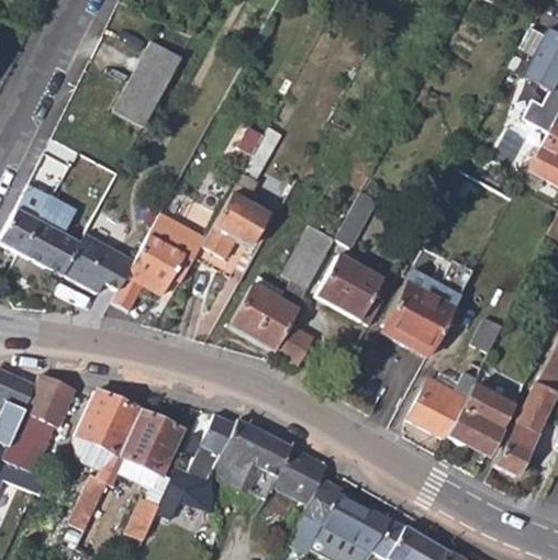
[(557,36),(548,31),(524,76),(550,90),(543,107),(532,101),(522,120),(549,134),(557,119),(557,36)]
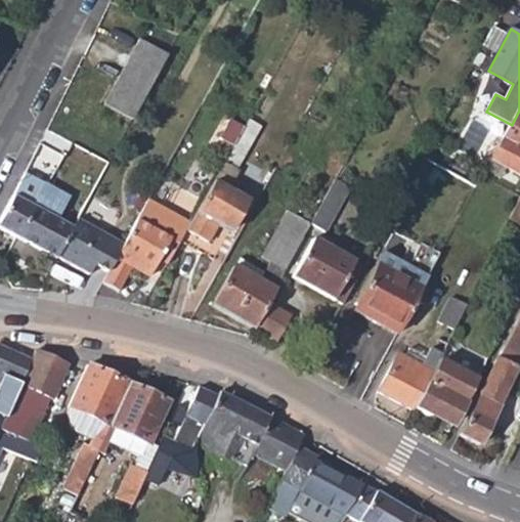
[(106,102),(135,119),(171,54),(142,38),(106,102)]
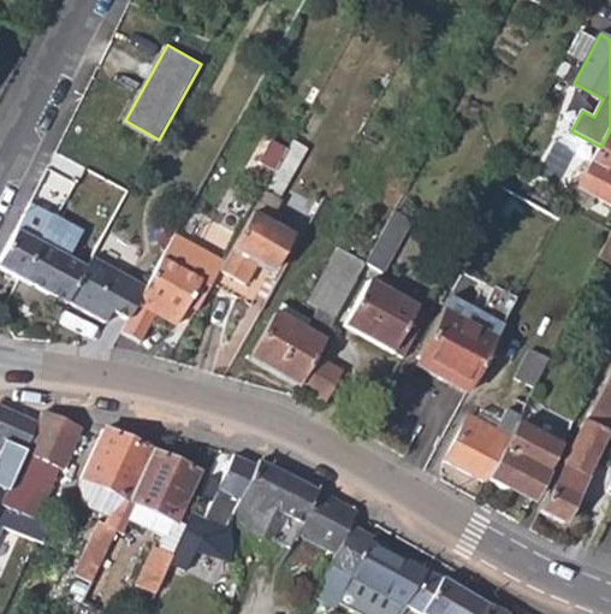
[(610,130),(601,147),(581,187),(598,196),(610,202),(610,130)]
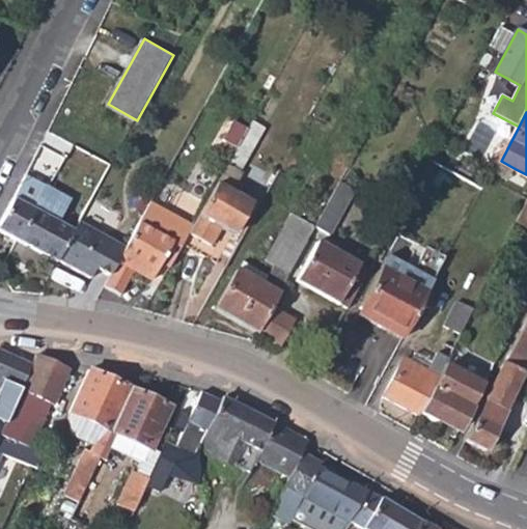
[(246,135),(258,141),(267,128),(254,119),(250,129),(246,135)]
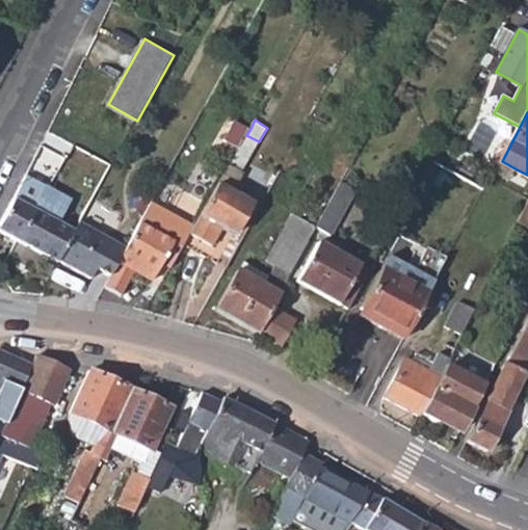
[(228,139),(240,148),(246,135),(251,129),(237,122),(228,139)]
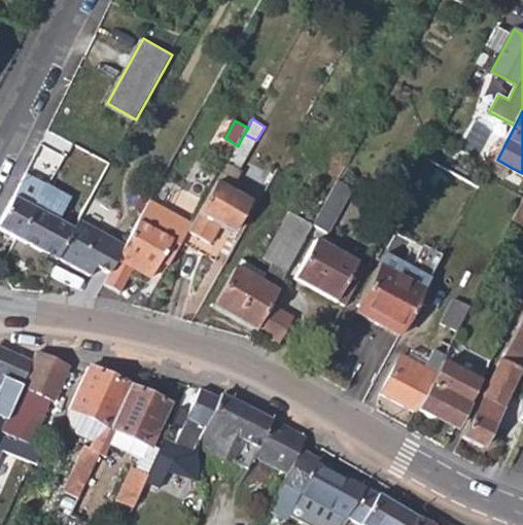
[(240,168),(256,140),(244,134),(238,146),(195,221),(190,230),(211,241),(220,222),(234,231),(251,201),(231,188),(242,170),(240,168)]
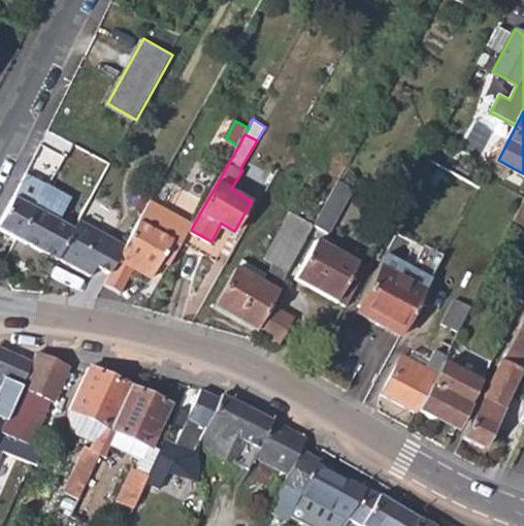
[(492,171),(508,179),(513,168),(498,160),(492,171)]
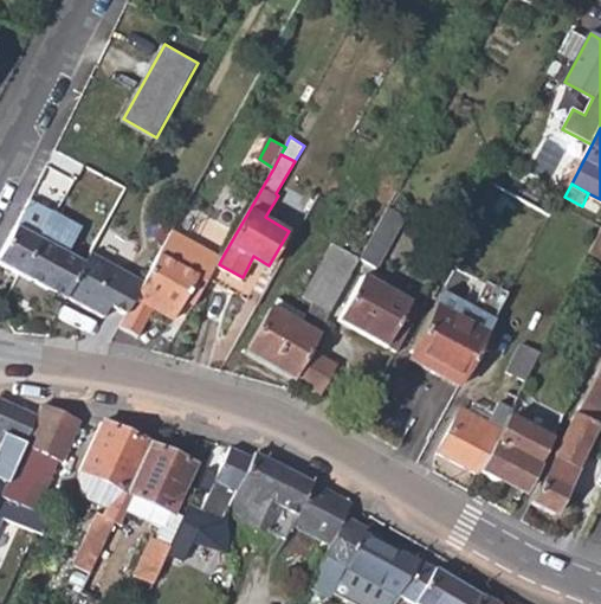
[(407,216),(391,207),(364,256),(381,265),(407,216)]
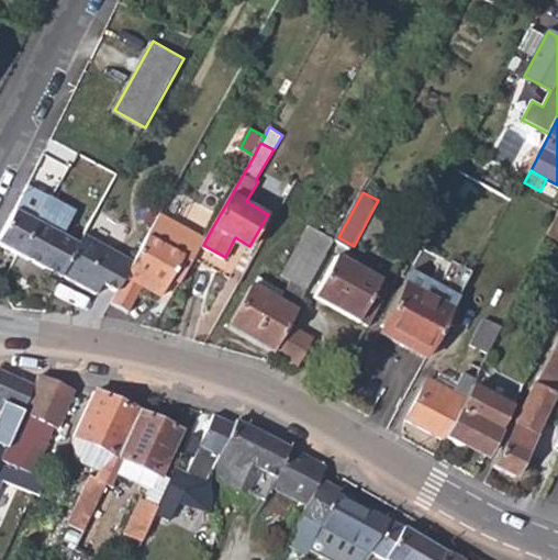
[(1,242),(64,276),(64,275),(82,243),(65,232),(77,209),(52,194),(38,219),(29,213),(36,200),(25,194),(1,242)]
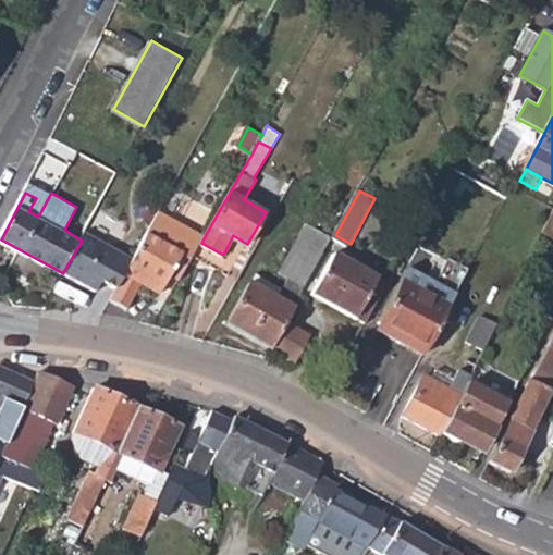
[(161,292),(172,272),(197,229),(161,209),(134,258),(126,272),(118,288),(113,296),(126,304),(139,281),(161,292)]
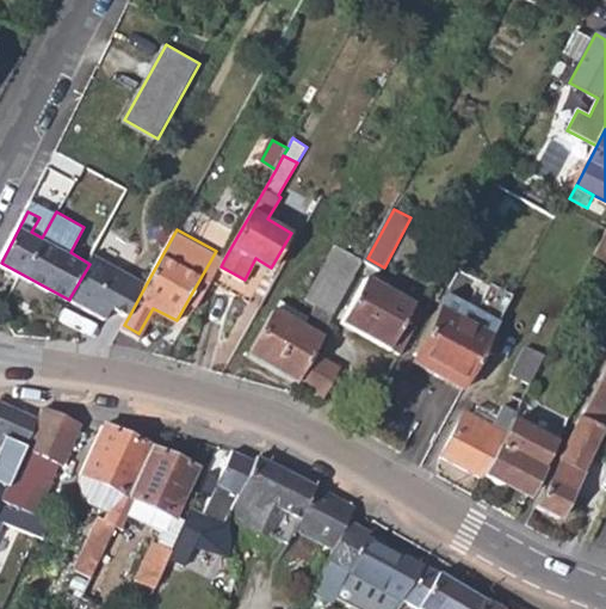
[(320,303),(311,317),(328,326),(348,291),(365,259),(339,245),(310,299),(320,303)]
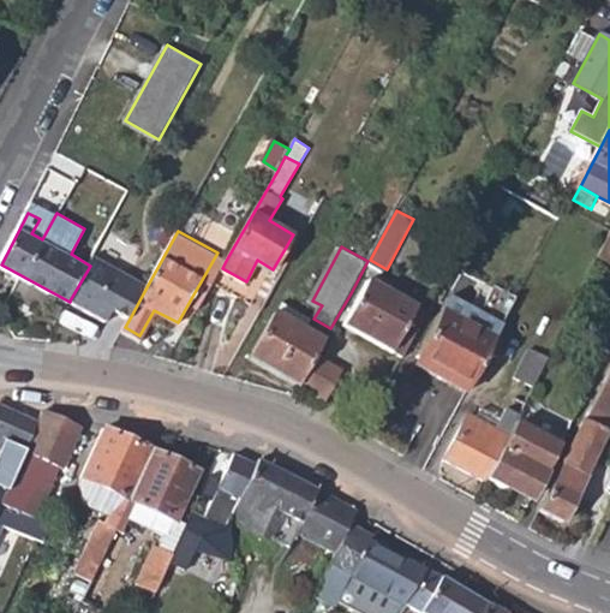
[(190,301),(201,308),(222,268),(227,259),(217,253),(190,301)]
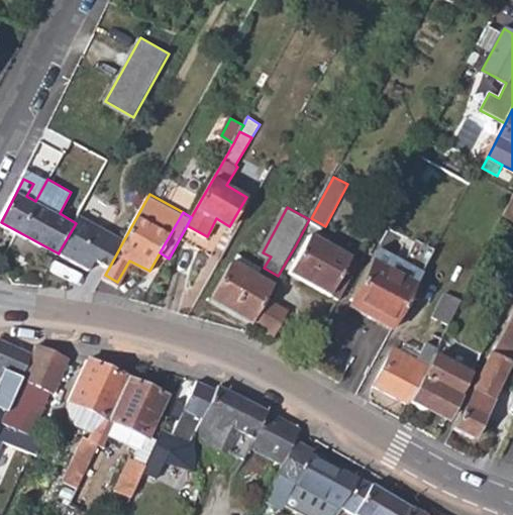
[(124,239),(80,215),(76,223),(59,252),(91,271),(96,261),(109,268),(117,252),(124,239)]
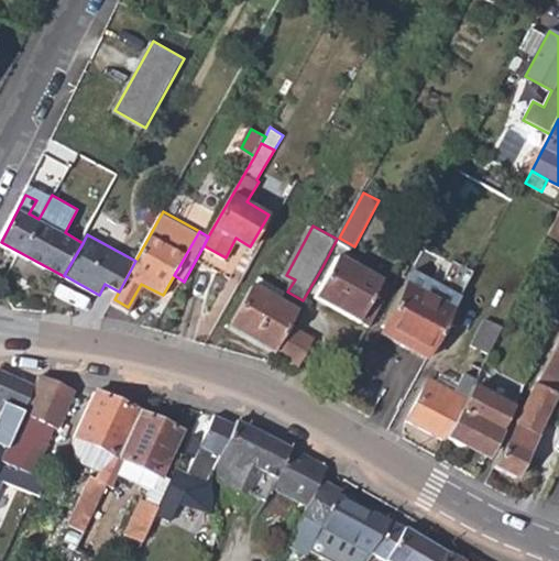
[(317,296),(371,326),(382,305),(394,284),(340,254),(317,296)]
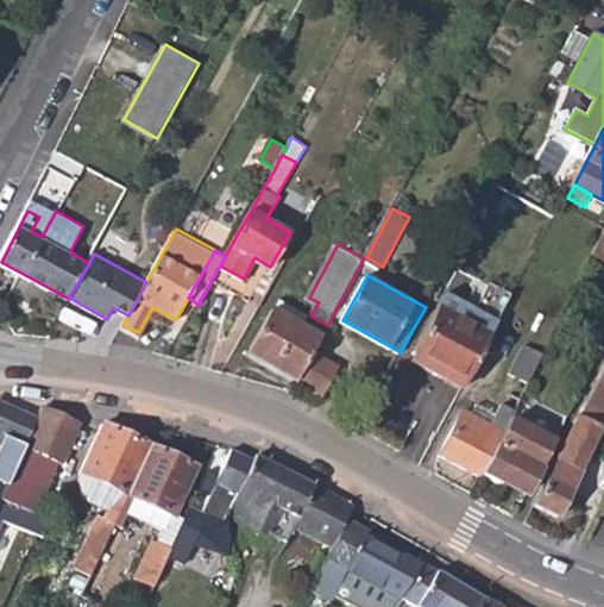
[(411,360),(464,389),(499,323),(447,294),(411,360)]
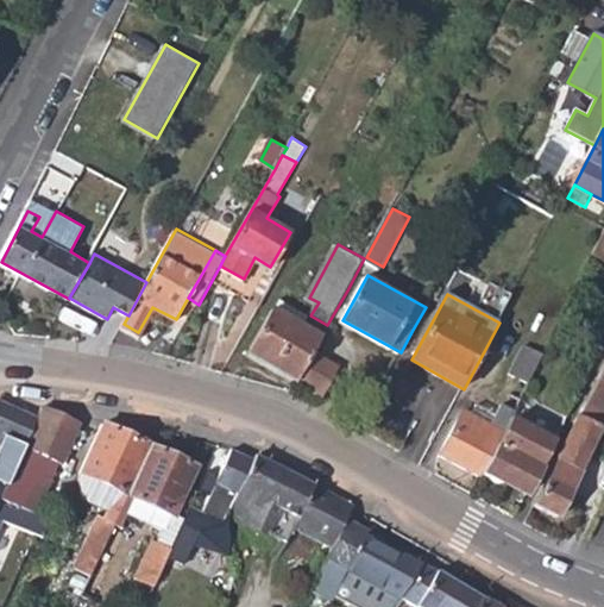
[(275,308),(322,335),(327,325),(310,315),(281,298),(275,308)]
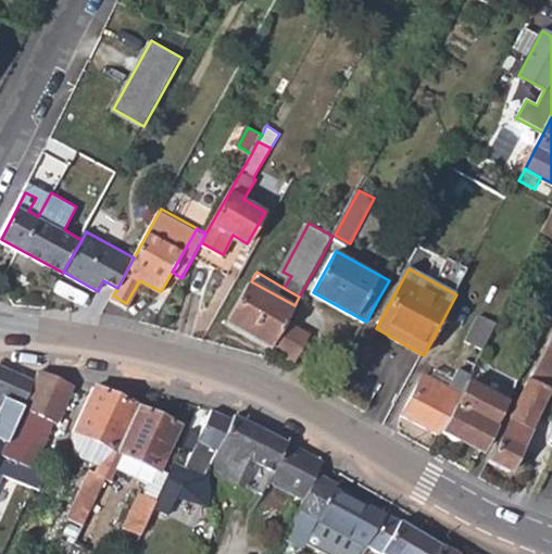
[(295,305),(251,281),(228,323),(272,347),(286,320),(295,305)]
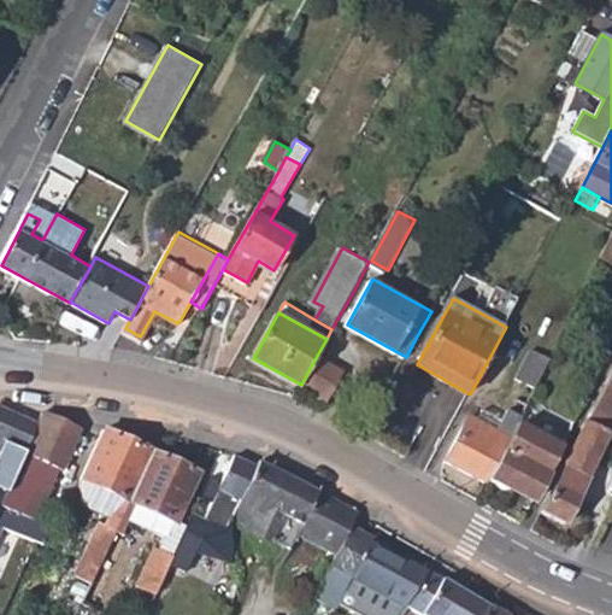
[(518,378),(537,388),(552,358),(531,349),(518,378)]
